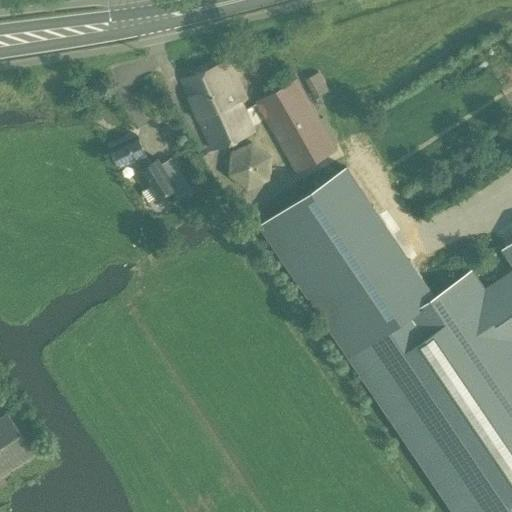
[(229,61),(182,81),(211,148),(229,141),(246,133),(256,129),(255,127),(245,109),(240,99),(245,96),(229,61)]
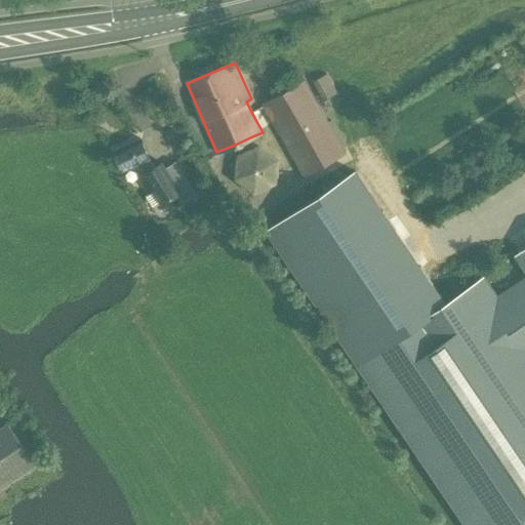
[(251,112),(261,130),(274,123),(304,176),(345,153),(304,81),(261,105),(263,106),(251,112)]
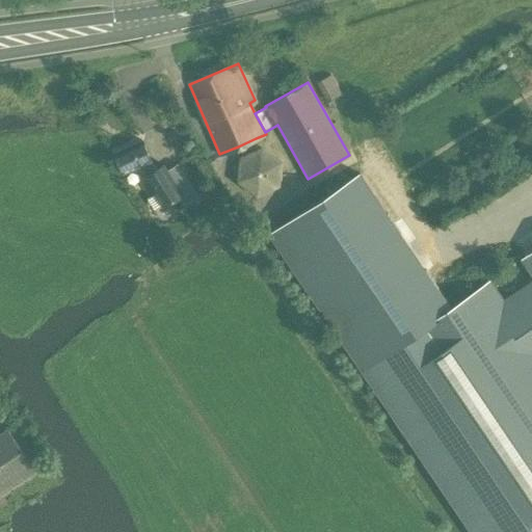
[(184,204),(197,196),(178,163),(167,170),(163,164),(156,169),(151,161),(141,140),(114,153),(123,173),(138,165),(144,176),(143,176),(163,207),(179,196),(184,204)]
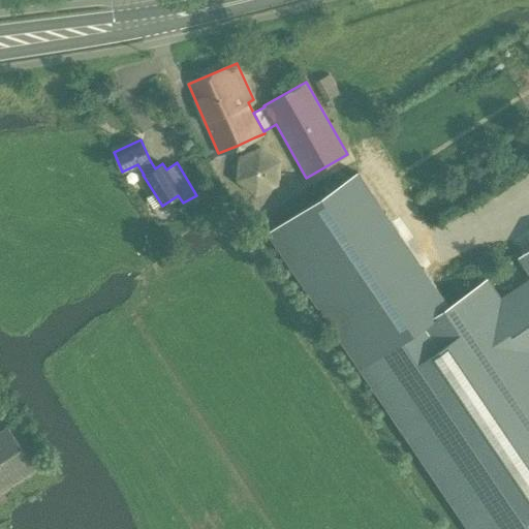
[(237,156),(235,182),(255,197),(279,186),(281,160),(260,146),(237,156)]
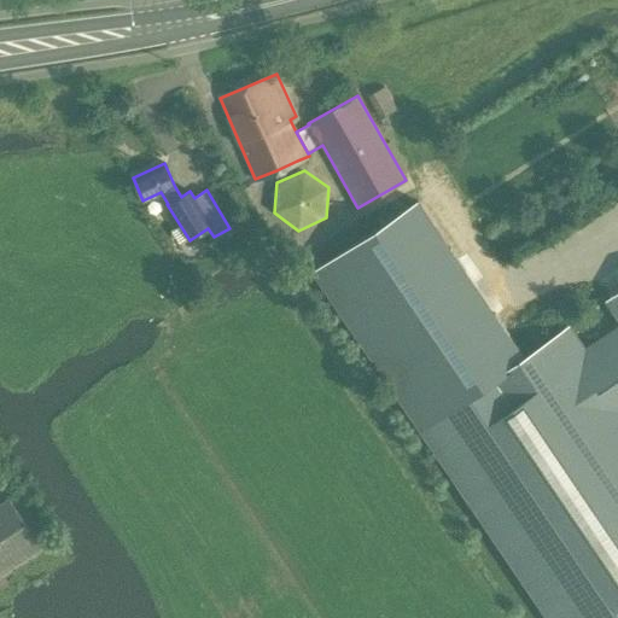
[(326,295),(418,427),(518,360),(429,227),(326,295)]
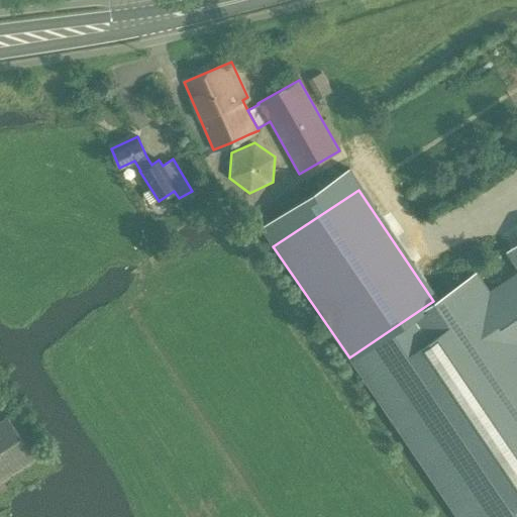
[(476,273),(349,359),(456,516),(516,516),(516,244),(505,253),(516,271),(488,290),(476,273)]
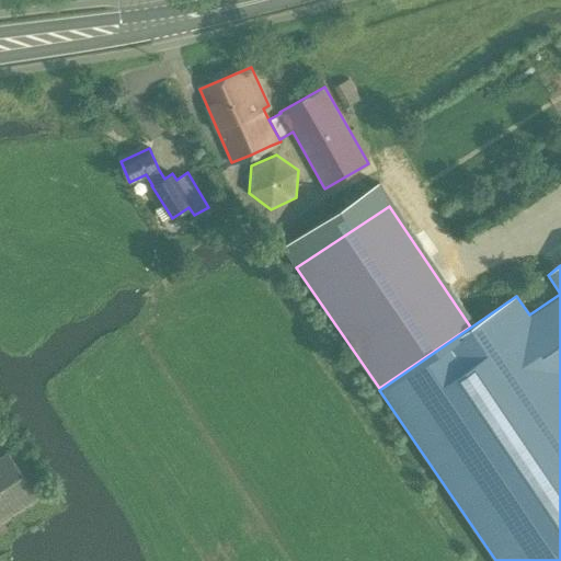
[(0,521),(37,496),(9,454),(0,459),(0,521)]
